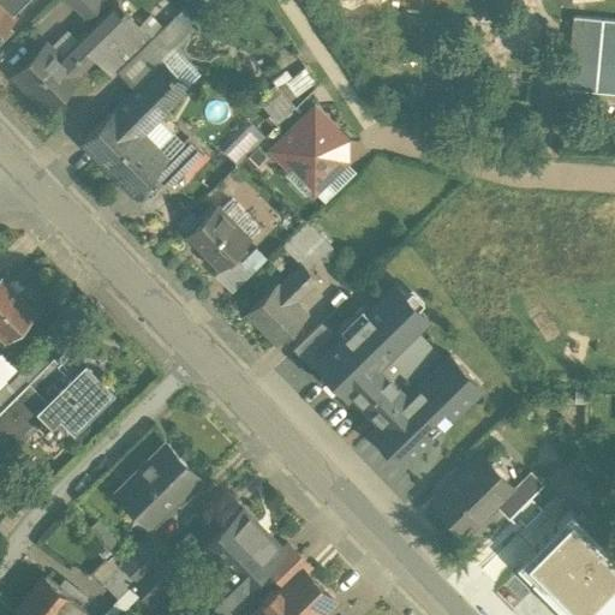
[(0,0),(0,33),(17,17),(13,13),(27,0),(0,0)]
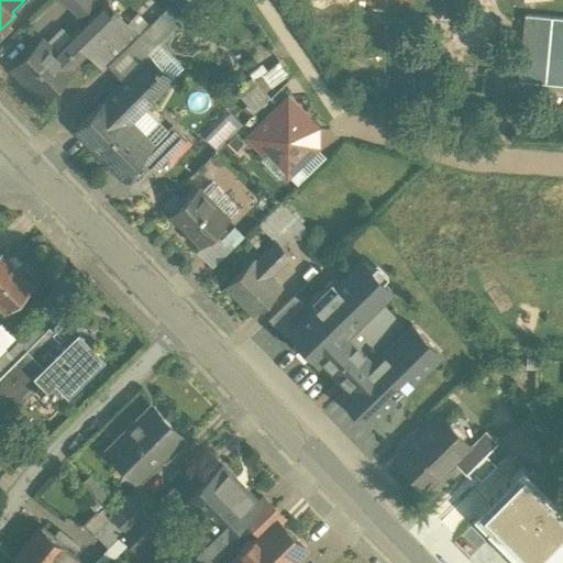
[(109,3),(75,36),(87,50),(86,51),(105,68),(140,34),(109,3)]
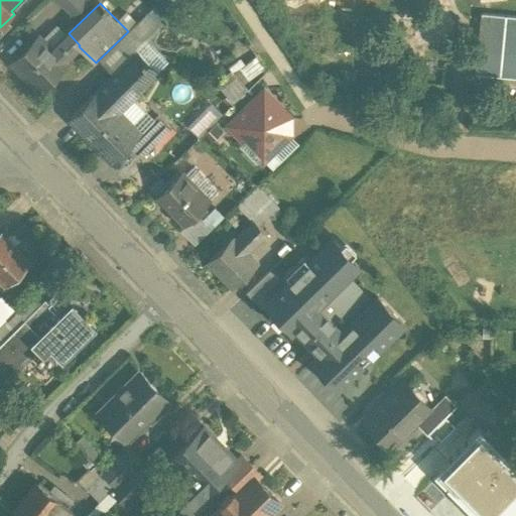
[(69,33),(51,50),(62,61),(79,46),(80,45),(69,33)]
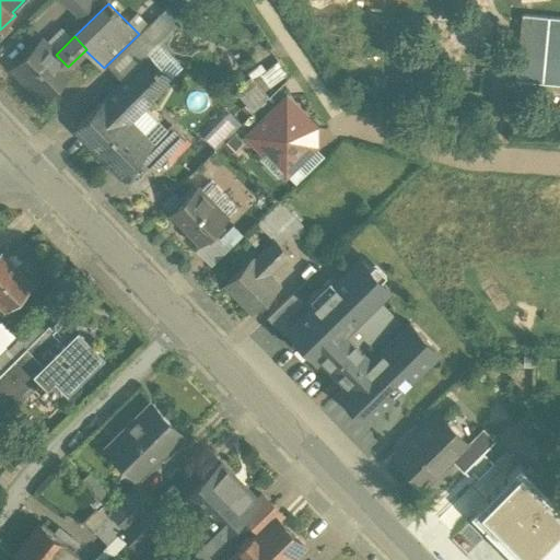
[(56,55),(42,41),(15,66),(45,95),(70,70),(68,67),(56,55)]
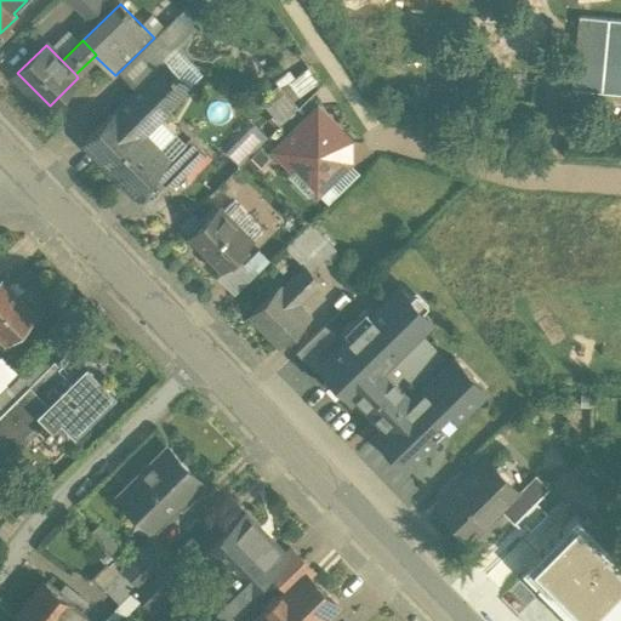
[(163,64),(119,107),(118,106),(83,141),(125,184),(147,164),(154,172),(169,158),(143,132),(187,89),(175,78),(176,75),(172,73),(171,74),(163,64)]
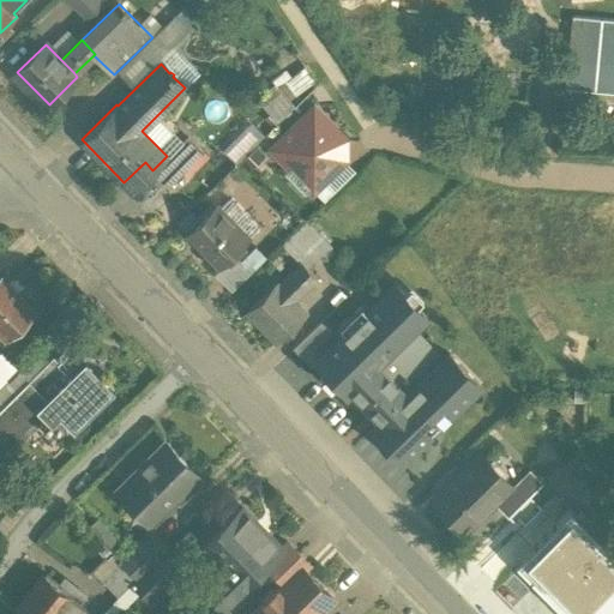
[(313,107),(272,148),(290,166),(296,161),(319,184),(344,158),(344,144),(345,144),(331,130),(333,128),(313,107)]
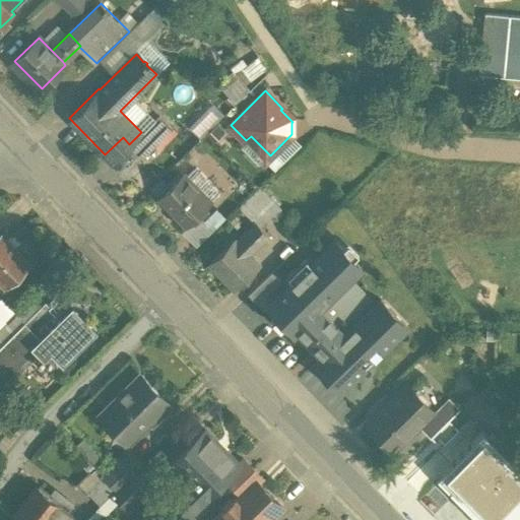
[(141,132),(129,144),(142,157),(172,129),(158,116),(141,132)]
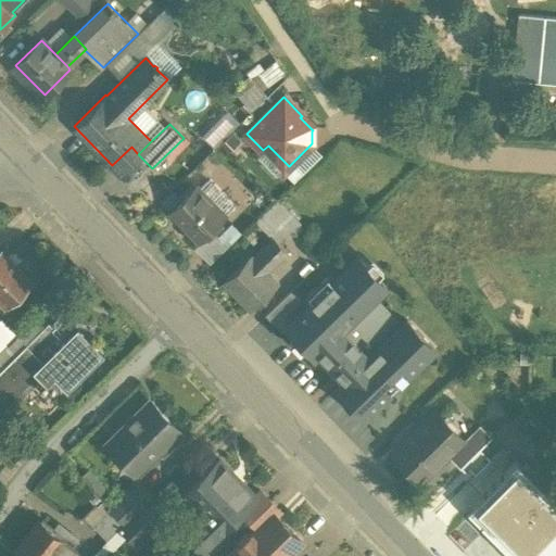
[(197,185),(171,210),(200,241),(226,215),(197,185)]
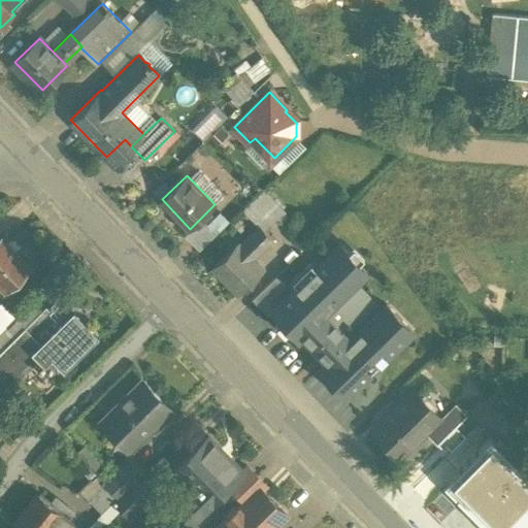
[(264,189),(243,209),(259,225),(259,224),(266,231),(286,211),(264,189)]
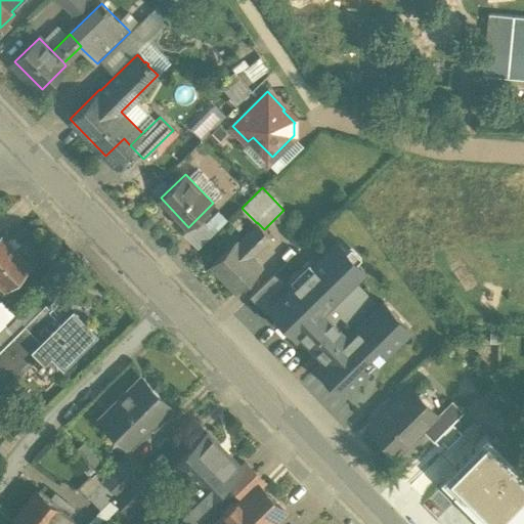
[(234,193),(218,209),(228,219),(244,205),(234,193)]
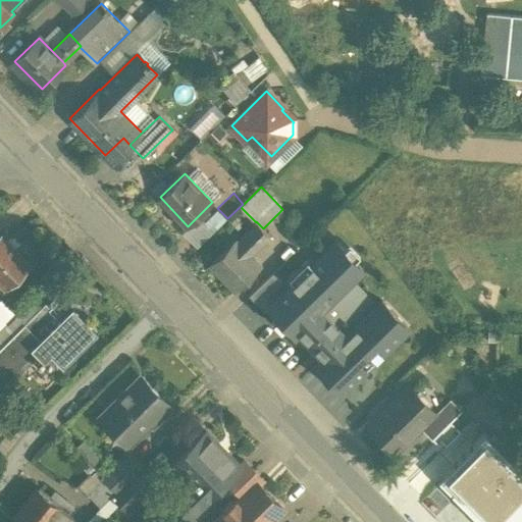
[(235,240),(211,263),(237,289),(260,266),(251,256),(271,237),(263,228),(256,221),(256,222),(236,242),(235,240)]
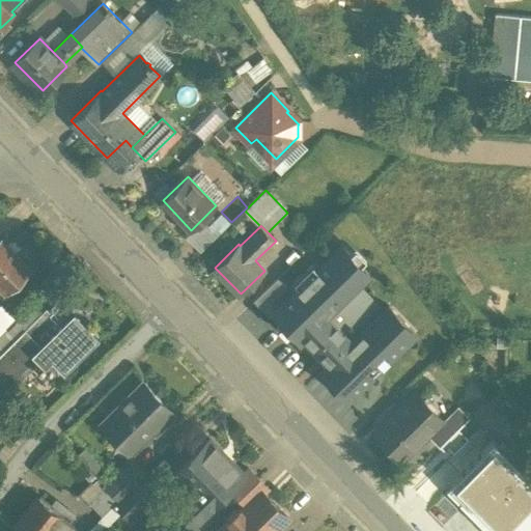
[(31,269),(1,239),(0,239),(0,287),(4,292),(6,290),(7,291),(31,269)]
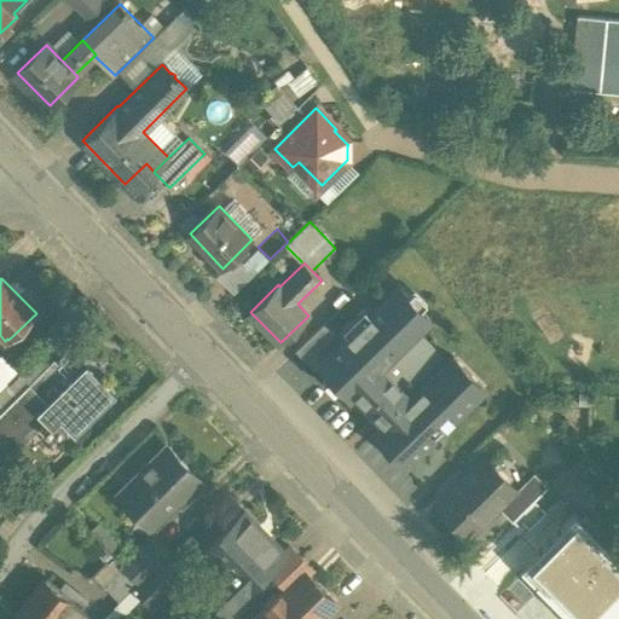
[(343,340),(319,364),(350,394),(353,391),(383,423),(374,432),(404,463),(433,435),(424,427),(446,405),(455,414),(482,387),(452,356),(435,372),(405,341),(429,317),(399,287),(375,310),(368,302),(337,333),(343,340)]
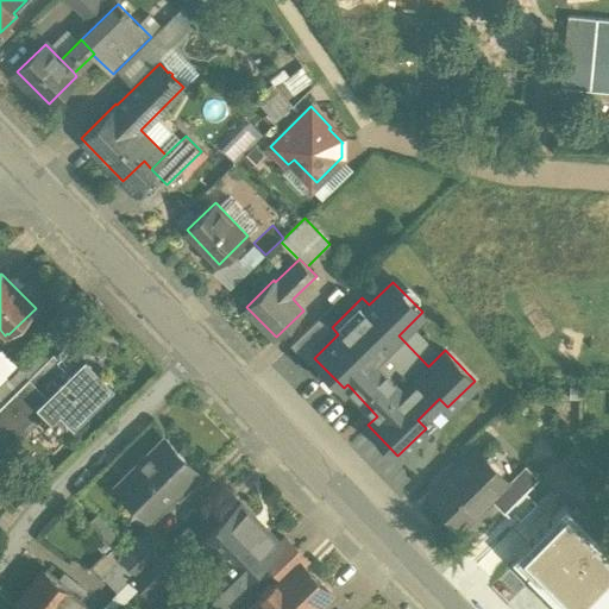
[(338,334),(332,327),(320,315),(290,345),(308,363),(314,358),(338,334)]
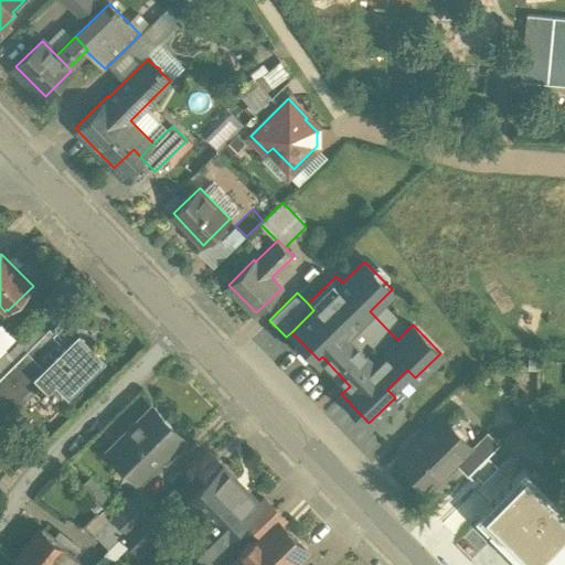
[(71,349),(40,380),(48,387),(41,393),(44,395),(55,406),(71,392),(70,391),(72,387),(74,390),(105,358),(91,343),(96,339),(73,316),(55,333),(71,349)]
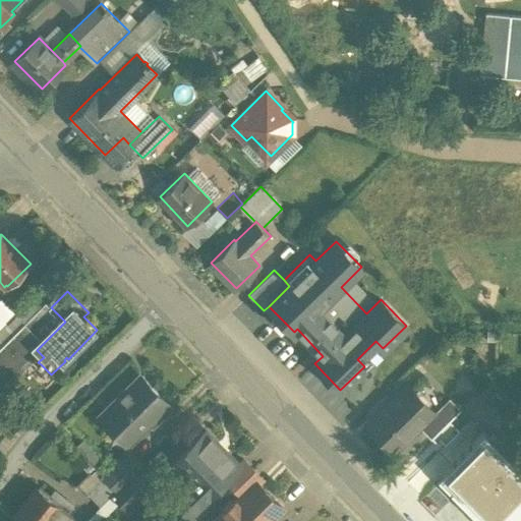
[(1,298),(0,299),(0,328),(15,313),(1,298)]
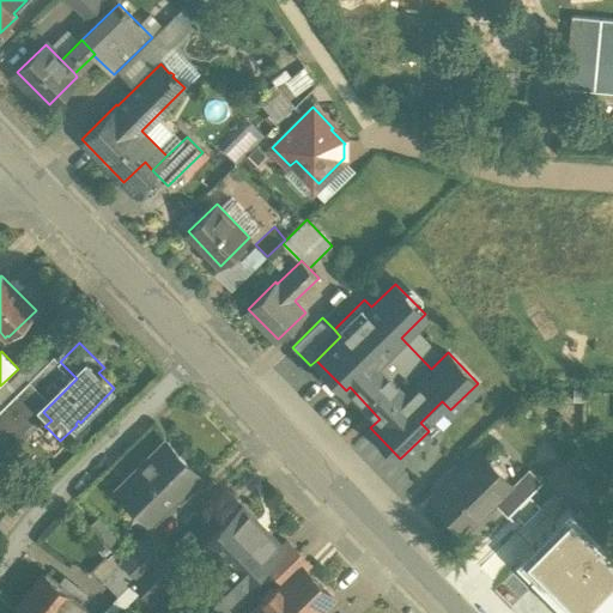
[(0,408),(0,451),(1,453),(43,412),(77,378),(60,362),(54,356),(0,408)]
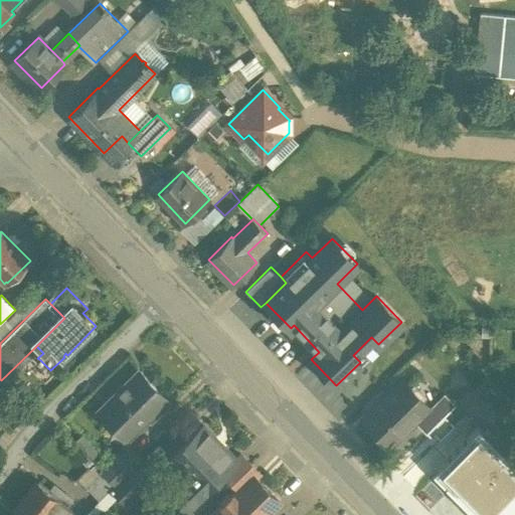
[(140,371),(104,407),(130,435),(147,417),(151,421),(167,406),(162,401),(166,398),(140,371)]
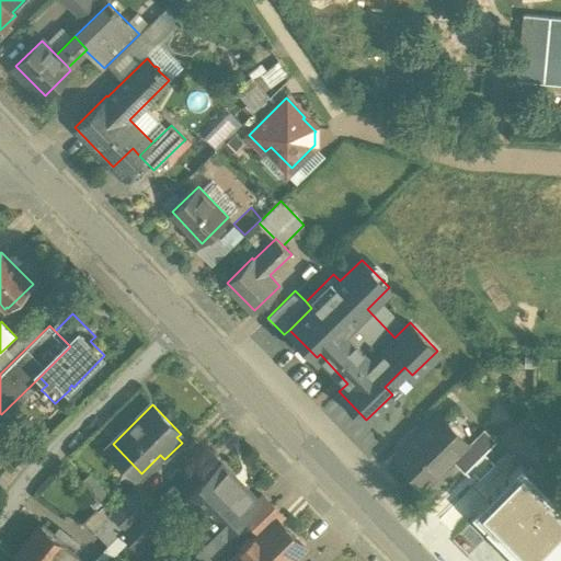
[(441,414),(397,457),(423,484),(450,457),(467,442),(441,414)]
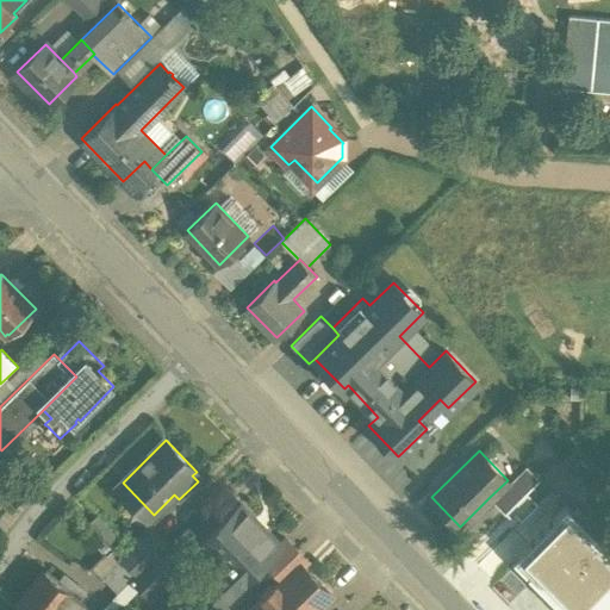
[(510,483),(508,480),(490,497),(506,514),(540,479),(527,466),(510,483)]
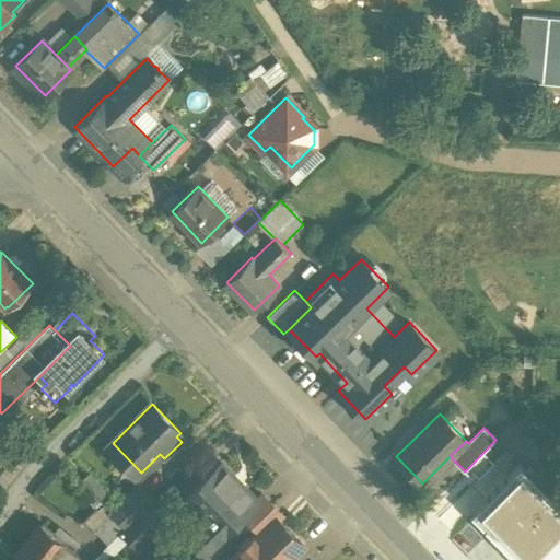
[(256,499),(221,463),(191,491),(211,512),(184,538),(199,556),(228,528),(229,529),(243,514),(257,500),(256,499)]
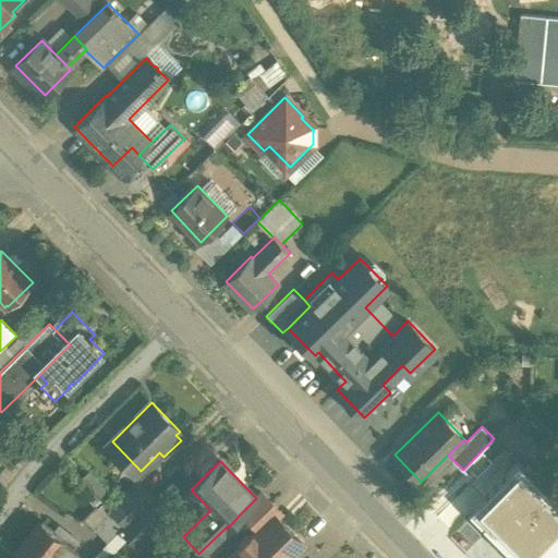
[(557,557),(557,502),(519,463),(474,507),(486,521),(482,525),(512,556),(518,552),(523,557),(535,557),(538,556),(541,557),(557,557)]
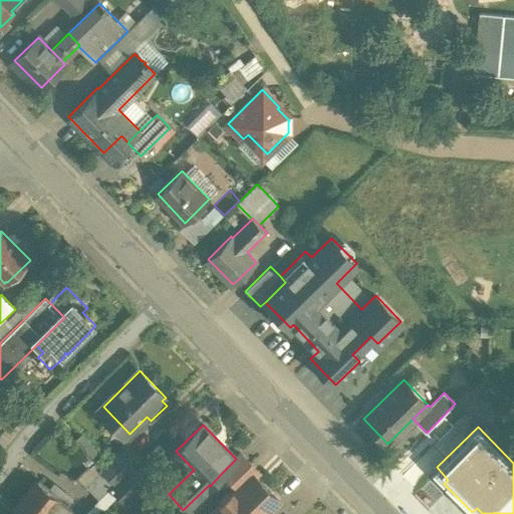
[(130,447),(88,487),(99,498),(112,487),(111,486),(141,458),(130,447)]
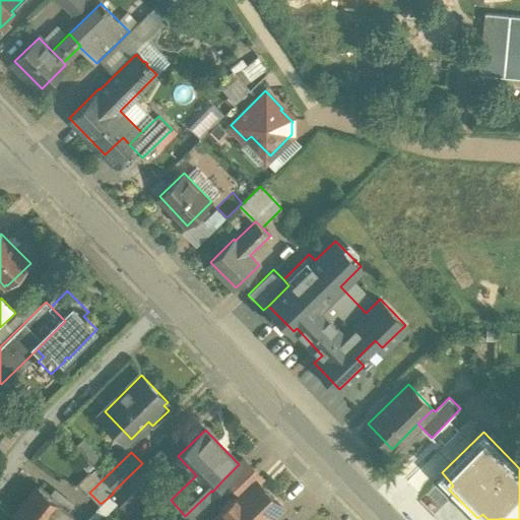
[(239,464),(225,477),(241,494),(256,479),(259,482),(263,477),(244,458),(238,463),(239,464)]
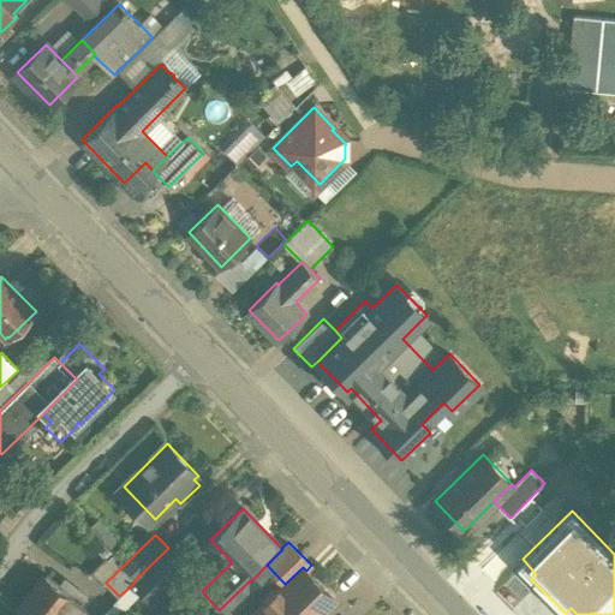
[(168,548),(133,581),(135,583),(151,601),(186,567),(168,548)]
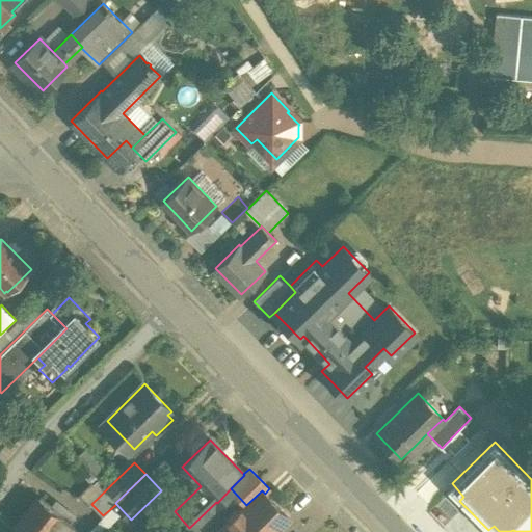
[(246,505),(241,510),(236,510),(230,516),(230,522),(218,531),(271,531),(273,531),(276,531),(289,519),(265,494),(262,490),(246,505)]
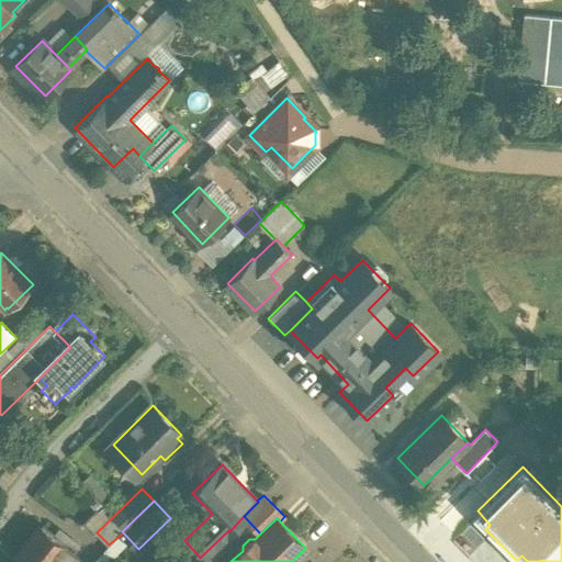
[(42,526),(40,525),(15,555),(23,561),(74,561),(79,557),(54,536),(56,534),(43,524),(42,526)]
